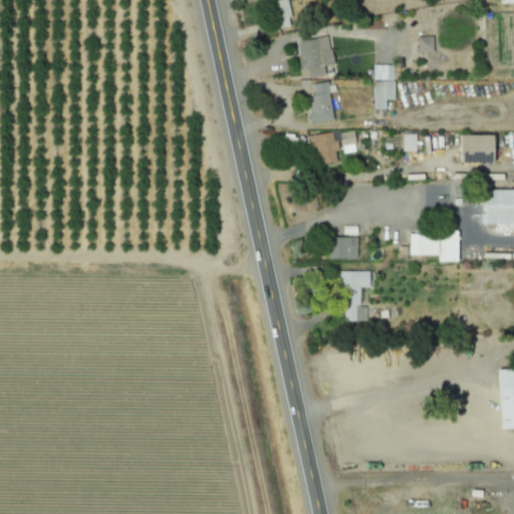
[(288,17),(286,0),(276,0),(278,17),(288,17)]
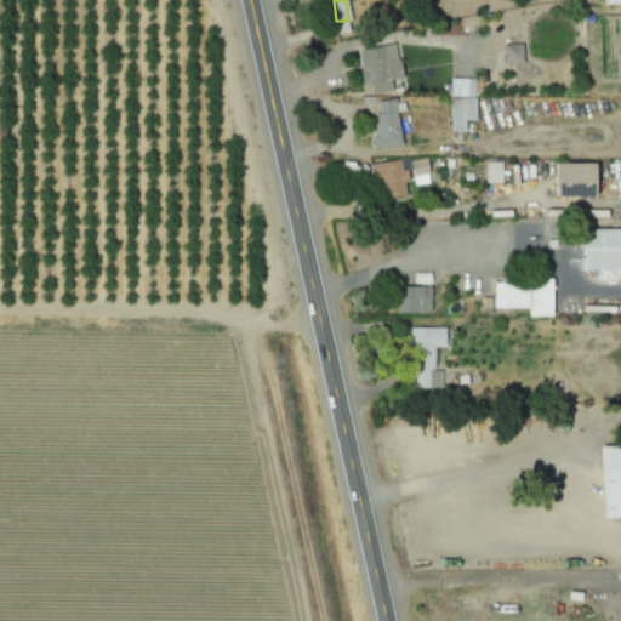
[(506,63),(524,62),(524,44),(506,45),(506,63)]
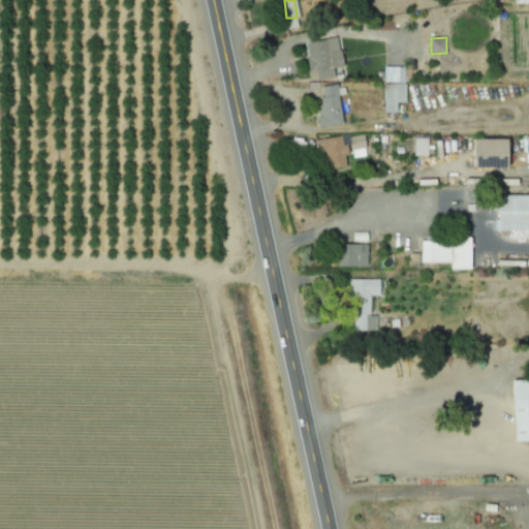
[(306,42),(310,72),(317,71),(318,81),(336,78),(334,67),(343,66),(340,38),(306,42)]
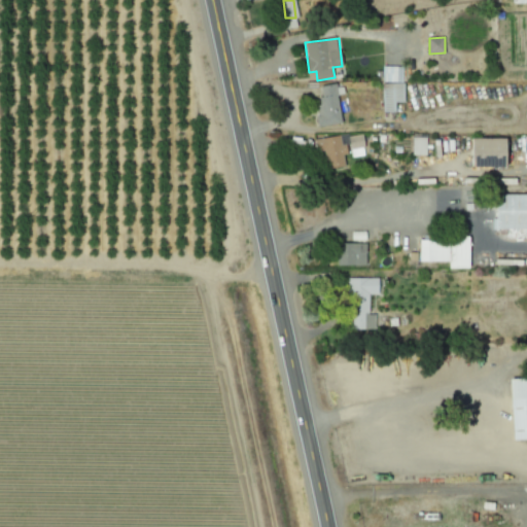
[(405,102),(403,66),(383,66),(384,112),(397,112),(397,103),(405,102)]
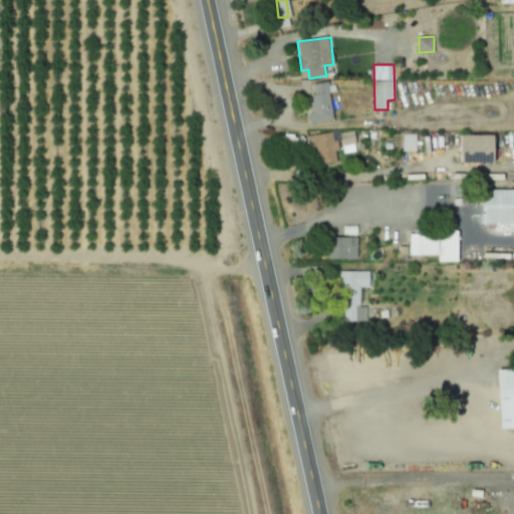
[(314,123),(334,119),(327,81),(308,85),(314,123)]
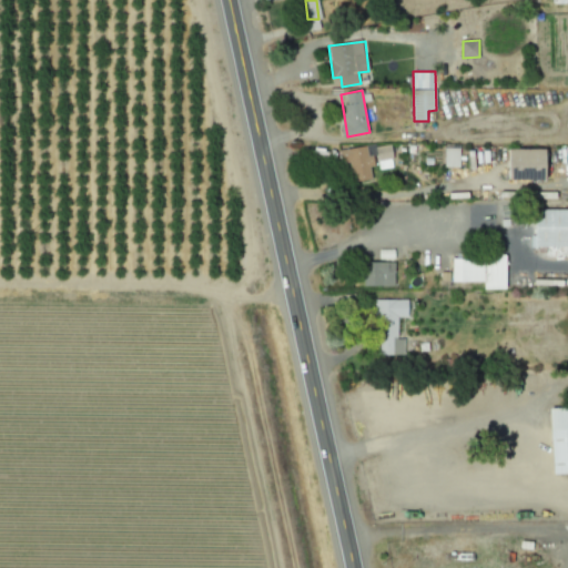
[(340,150),(341,164),(351,163),(353,182),(374,180),(372,166),(379,165),(379,169),(395,168),(392,144),(340,150)]
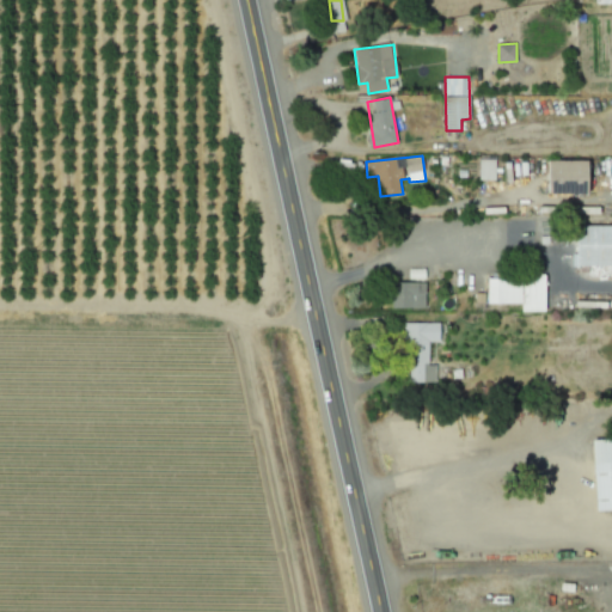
[(495,181),(495,159),(478,159),(478,181),(495,181)]
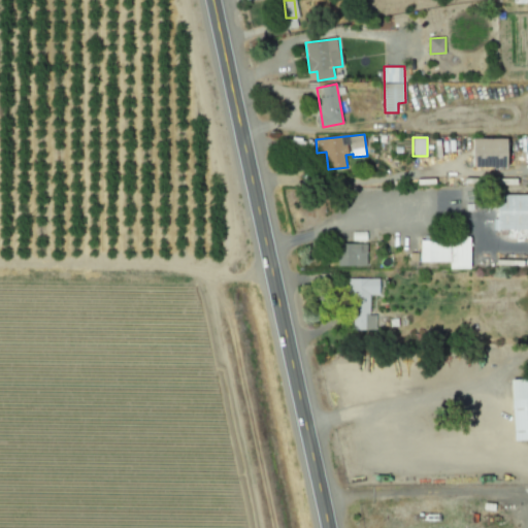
[(512,167),(513,138),(473,138),(473,156),(471,156),(471,166),(512,167)]
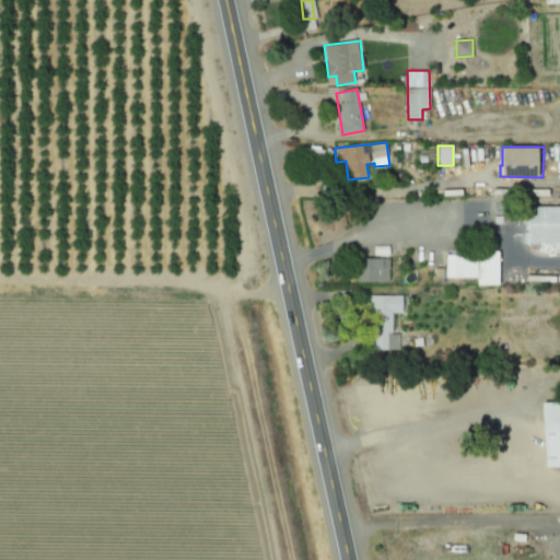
[(529,218),(531,244),(559,243),(559,206),(539,207),(539,218),(529,218)]
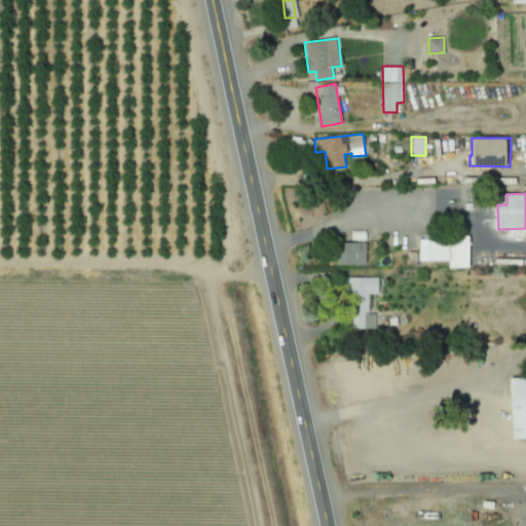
[(448,262),(448,268),(470,268),(471,239),(419,239),(419,261),(448,262)]
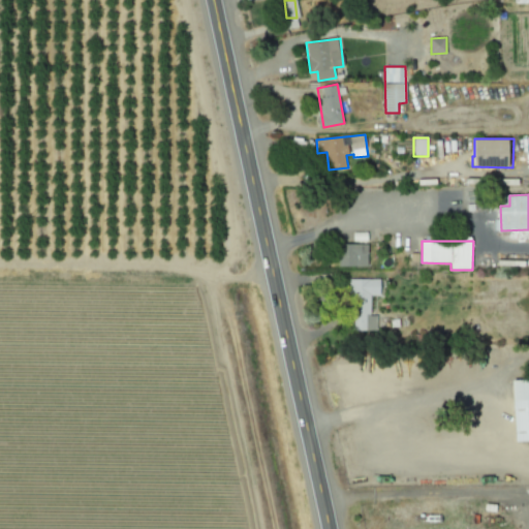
[(367,243),(339,244),(339,267),(367,267),(367,243)]
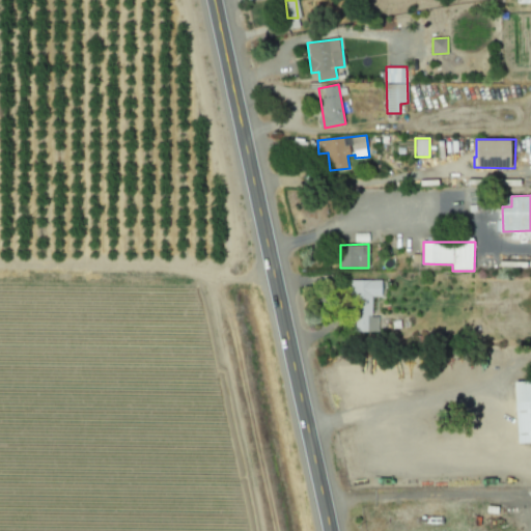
[(354,332),(378,332),(378,316),(372,316),(372,297),(383,297),(382,280),(353,280),(354,332)]
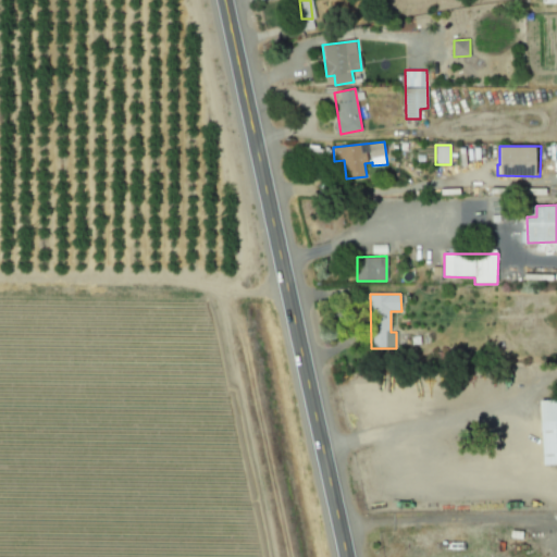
[(556,400),(543,400),(545,465),(556,463),(556,400)]
